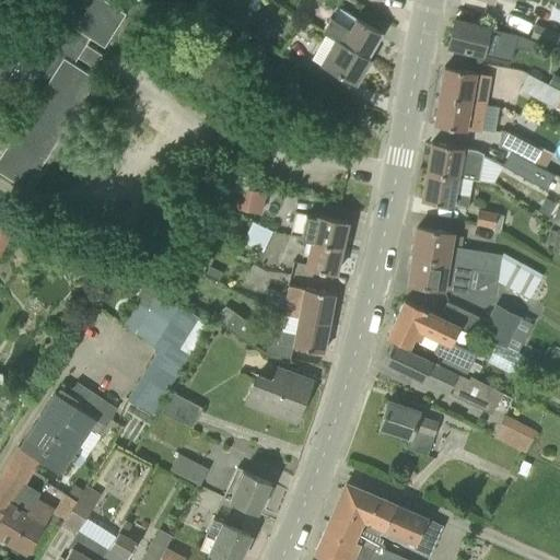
[(104,44),(124,11),(106,0),(55,0),(48,10),(66,21),(43,57),(23,45),(20,49),(0,36),(0,150),(2,152),(0,154),(0,171),(25,187),(95,78),(72,62),(90,35),(104,44)]
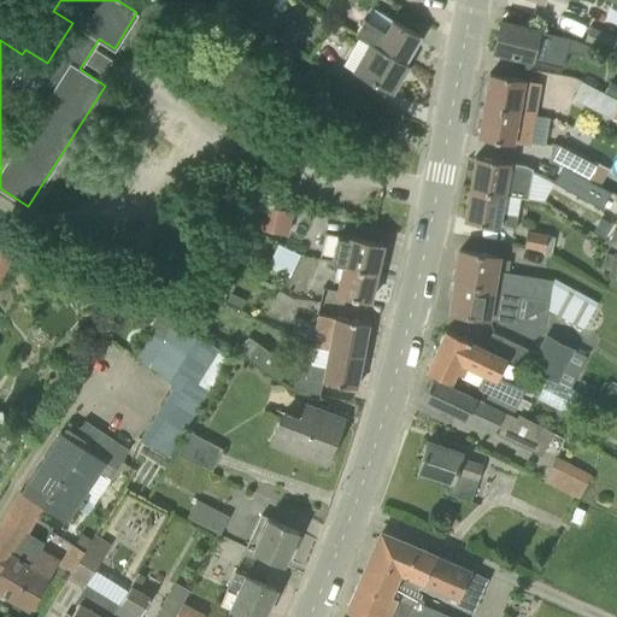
[(365,19),(360,16),(351,30),(366,40),(406,64),(406,63),(404,62),(418,35),(374,7),(365,19)]
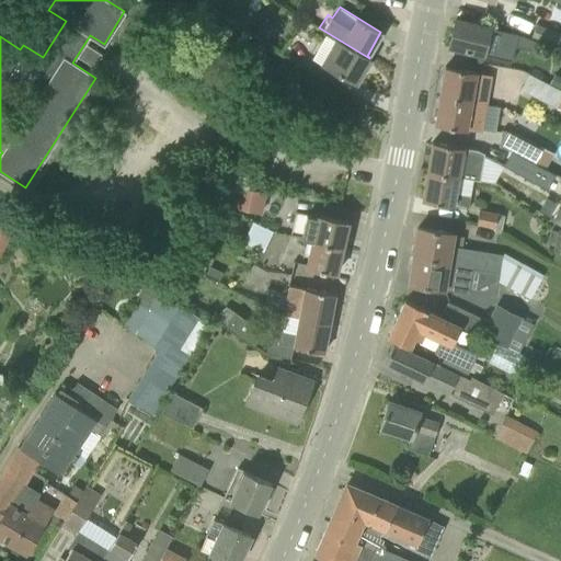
[(518,33),(506,31),(491,26),(455,19),(448,46),(484,54),(511,60),(515,46),(518,33)]
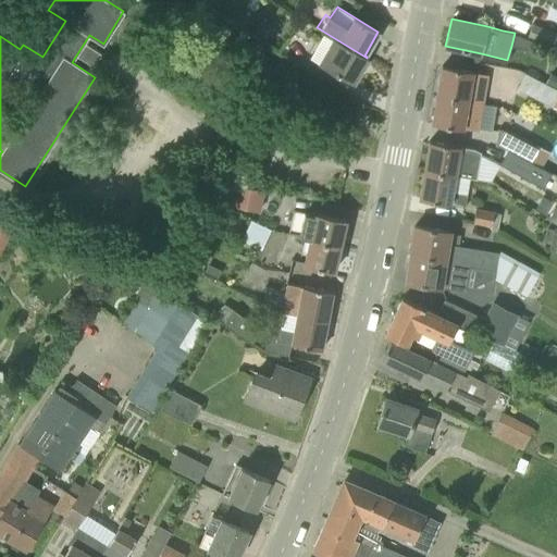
[(551,47),(556,35),(534,26),(530,39),(533,40),(551,47)]
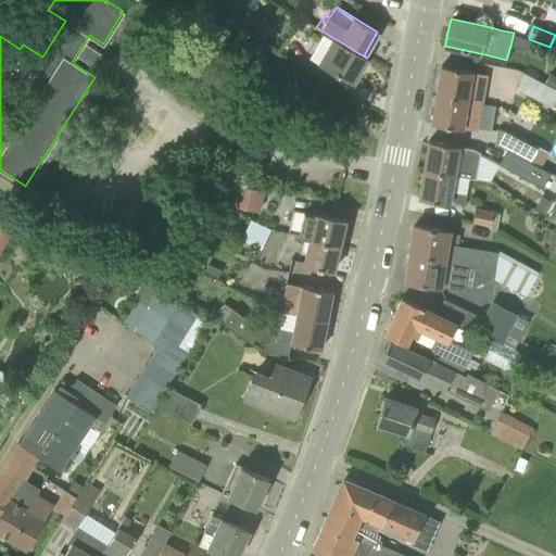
[(529,39),(514,33),(510,46),(530,50),(532,40),(529,39)]
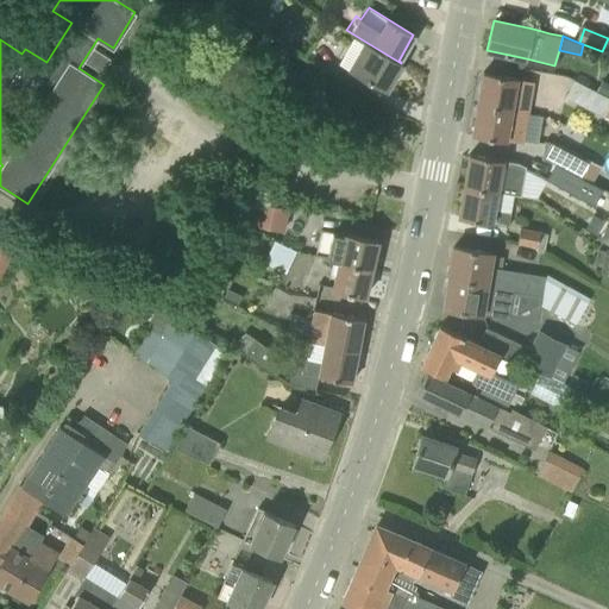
[(401,63),(362,39),(355,51),(346,49),(339,62),(385,89),(401,63)]
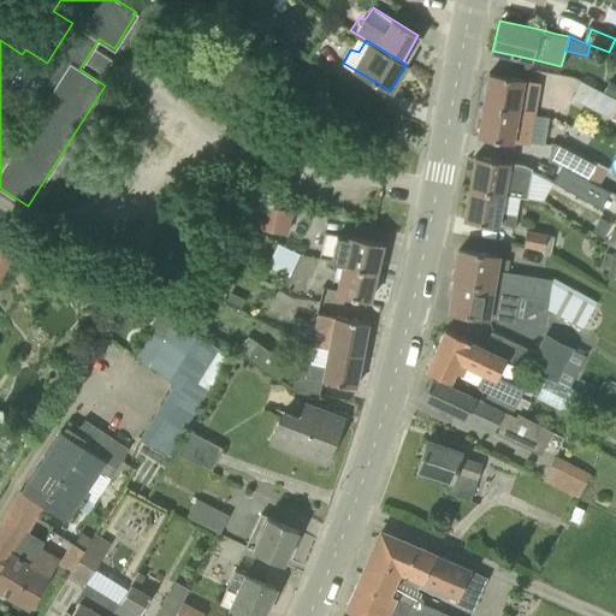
[(533,112),(539,81),(489,72),(484,104),(533,112)]
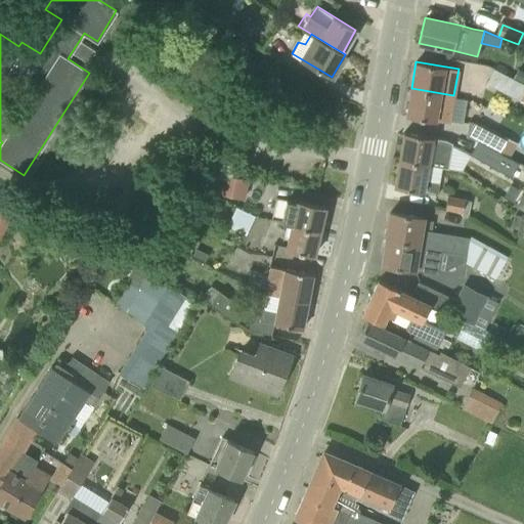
[(520,99),(523,90),(523,84),(494,69),(487,83),(520,99)]
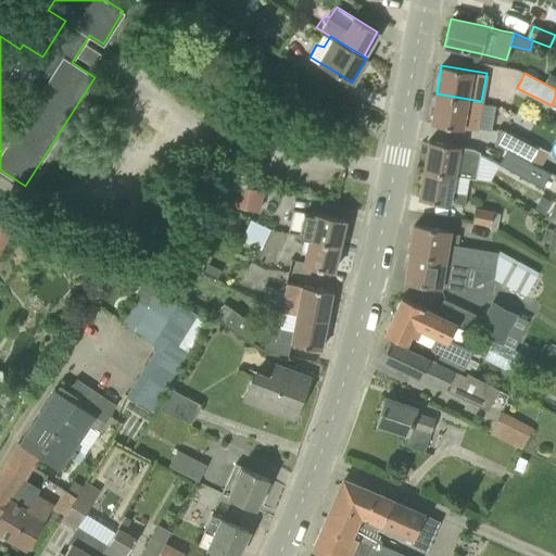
[(431,123),(476,130),(481,101),(437,93),(431,123)]
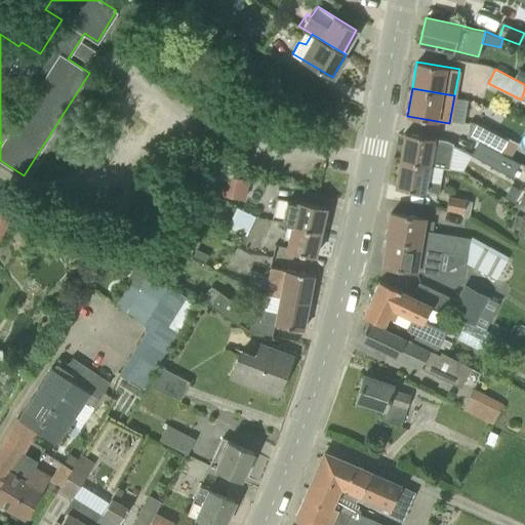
[(500,153),(510,138),(485,125),(469,122),(467,137),(479,140),(500,153)]
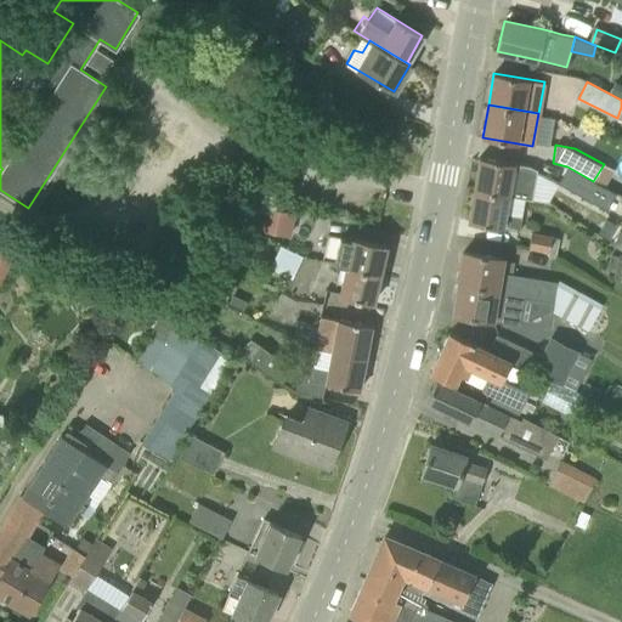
[(527,180),(530,165),(479,158),(474,188),(508,196),(512,176),(527,180)]
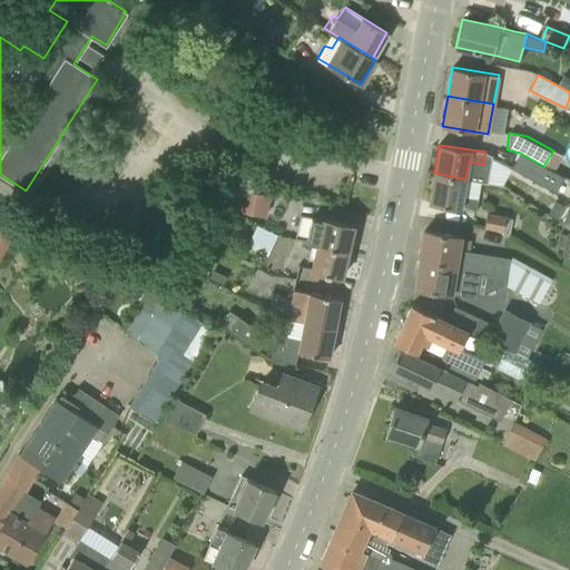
[(543,186),(552,170),(543,166),(520,153),(511,168),(543,186)]
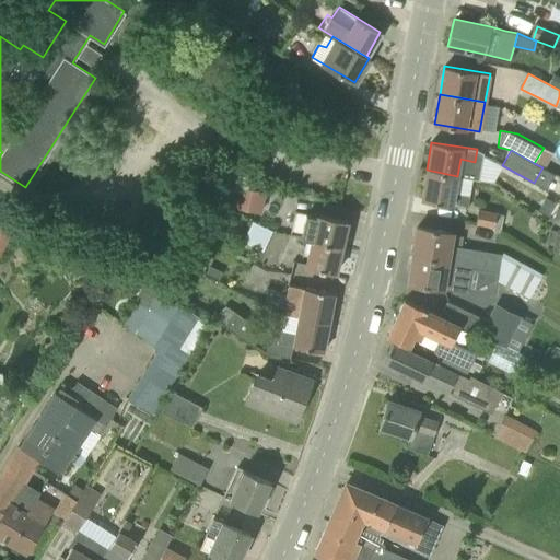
[(467,207),(468,195),(461,194),(462,188),(456,187),(457,176),(427,170),(421,199),(467,207)]
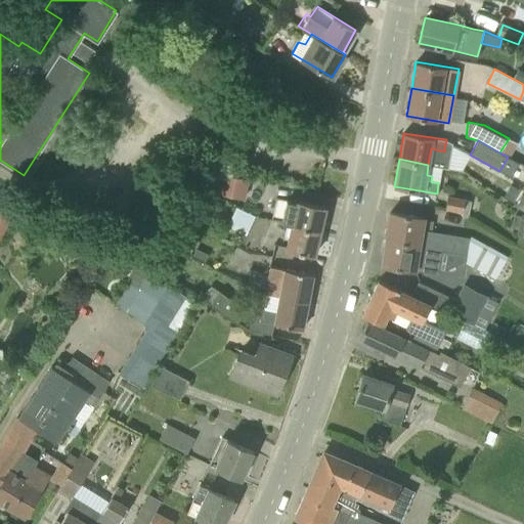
[(251,181),(221,175),(216,194),(246,202),(251,181)]
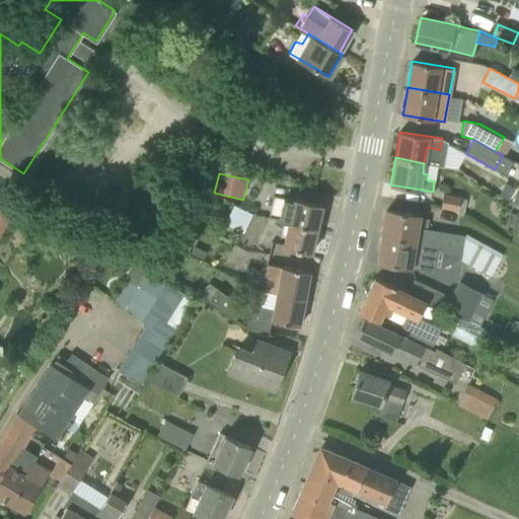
[(214,189),(216,177),(203,175),(201,186),(214,189)]
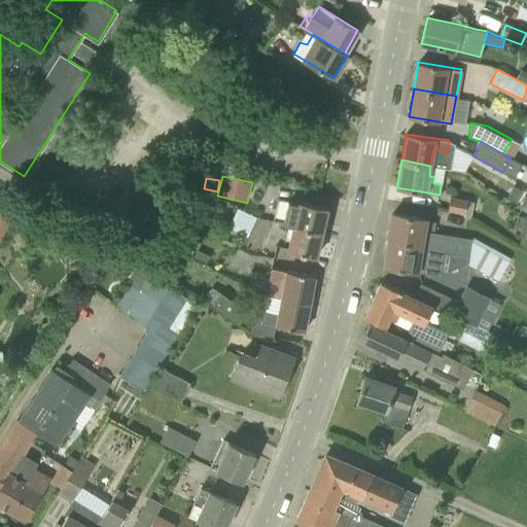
[(466,212),(468,201),(451,198),(449,209),(466,212)]
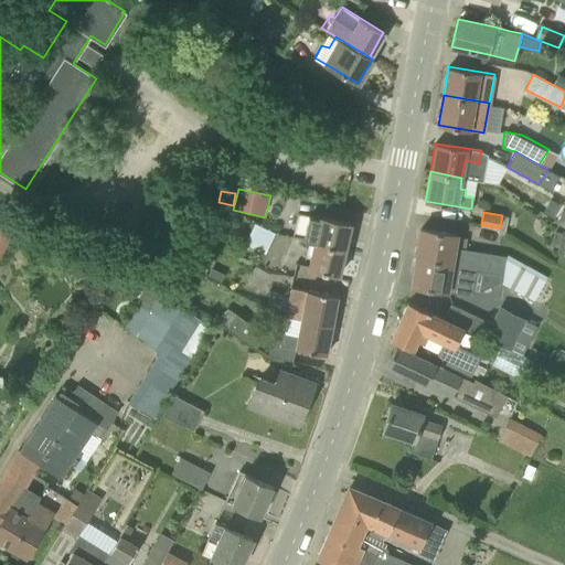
[(0,258),(14,231),(13,231),(18,223),(0,213),(0,258)]
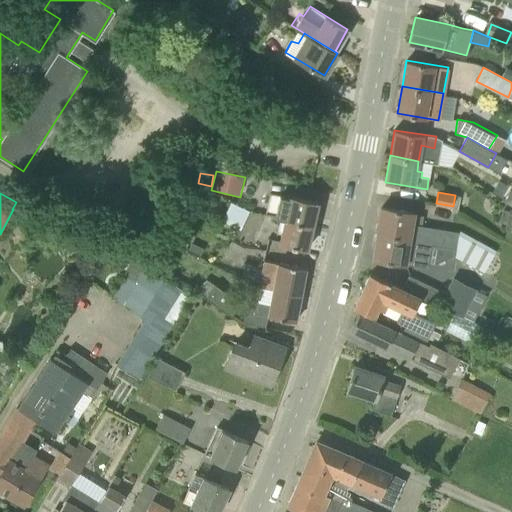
[(312,225),(317,200),(288,194),(283,218),(312,225)]
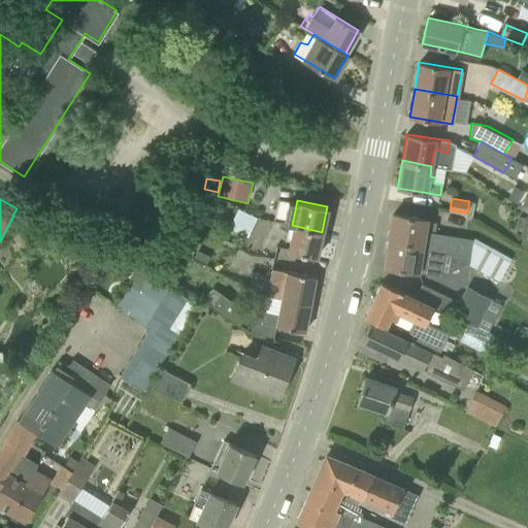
[(231,225),(250,232),(258,213),(239,205),(231,225)]
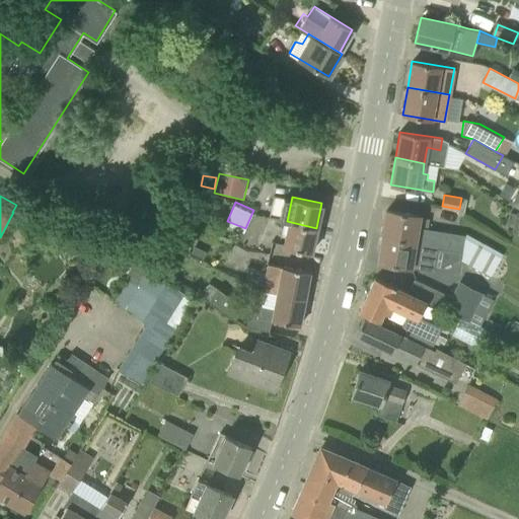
[(463,236),(463,234),(418,227),(420,215),(387,210),(382,235),(438,245),(438,248),(460,252),(460,258),(490,275),(502,253),(465,233),(463,236)]
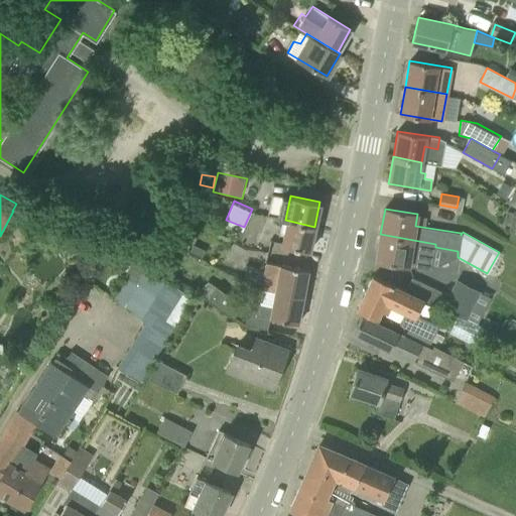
[(514,227),(513,232),(515,232),(515,213),(508,211),(505,225),(514,227)]
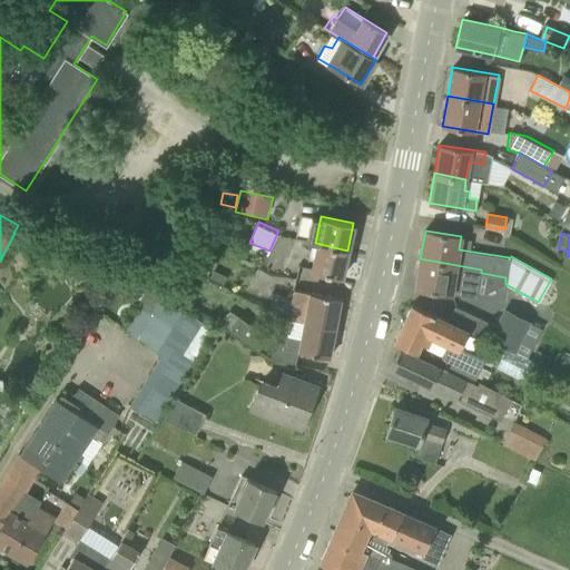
[(341,278),(347,251),(315,243),(308,271),(341,278)]
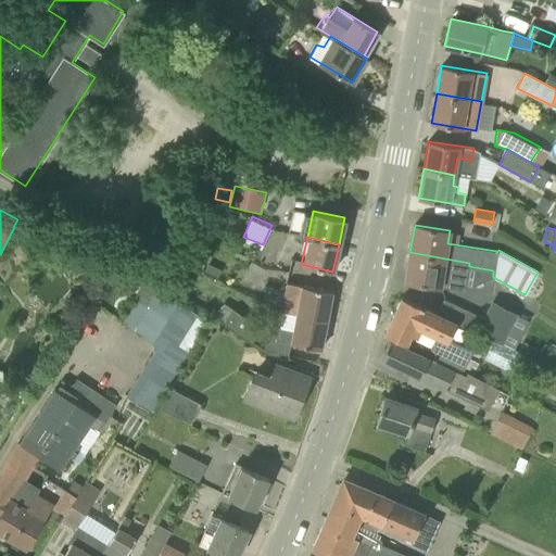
[(465,290),(467,276),(469,266),(469,263),(409,252),(405,280),(450,288),(465,290)]
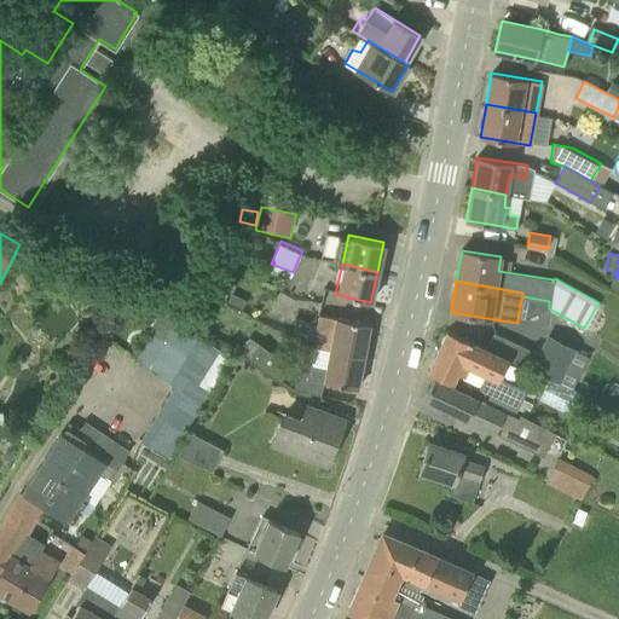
[(168,457),(231,354),(162,314),(136,358),(171,380),(171,389),(138,439),(168,457)]
